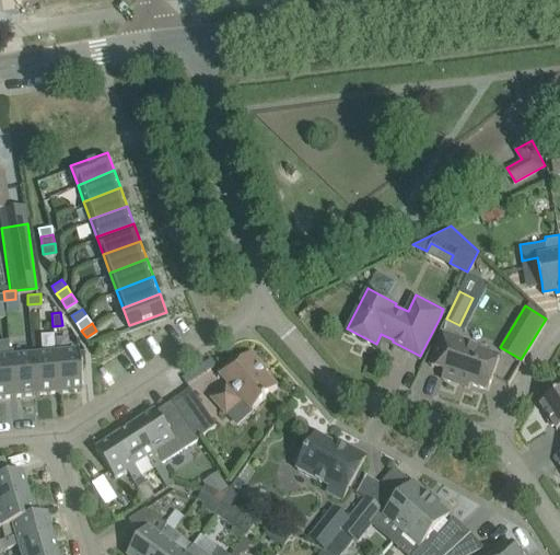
[(487,386),(499,354),(467,343),(468,338),(442,330),(431,362),(445,368),(442,376),(468,384),(469,381),(487,386)]
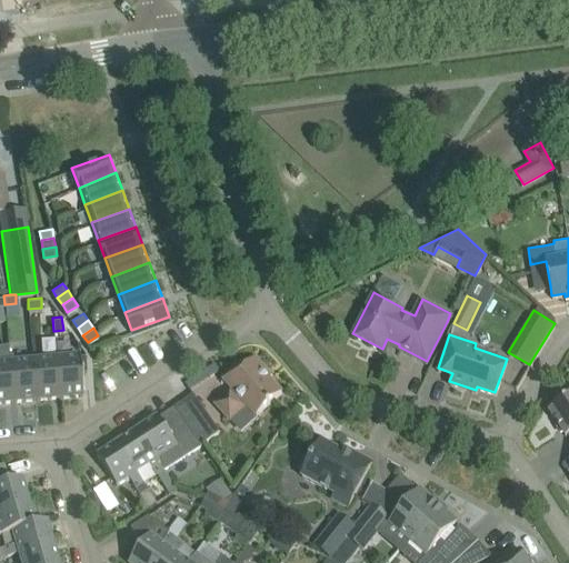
[(79,352),(56,354),(60,394),(82,392),(79,352)]
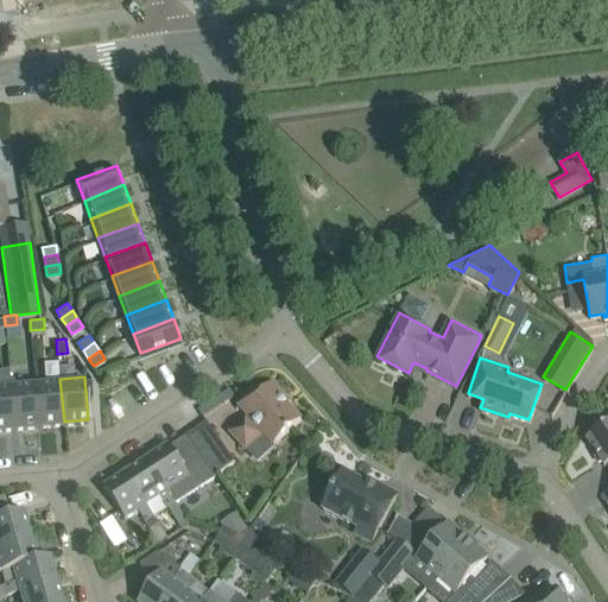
[(59,379),(36,381),(39,424),(64,422),(59,379)]
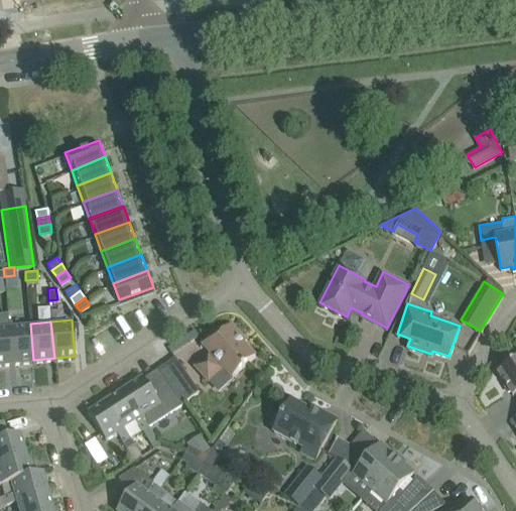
[(247,339),(232,322),(222,331),(218,326),(201,341),(210,351),(195,364),(208,379),(223,366),(231,375),(240,367),(255,353),(244,341),(247,339)]
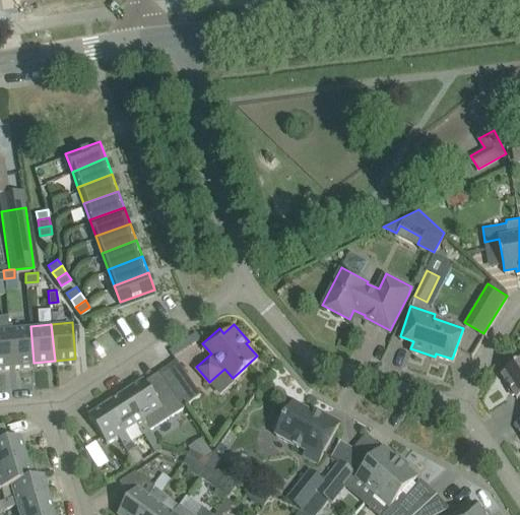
[(30,326),(9,328),(12,365),(34,363),(30,326)]
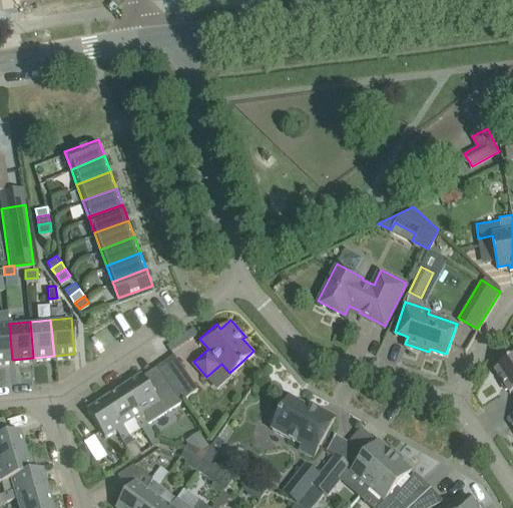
[(0,360),(12,360),(9,324),(0,324),(0,360)]
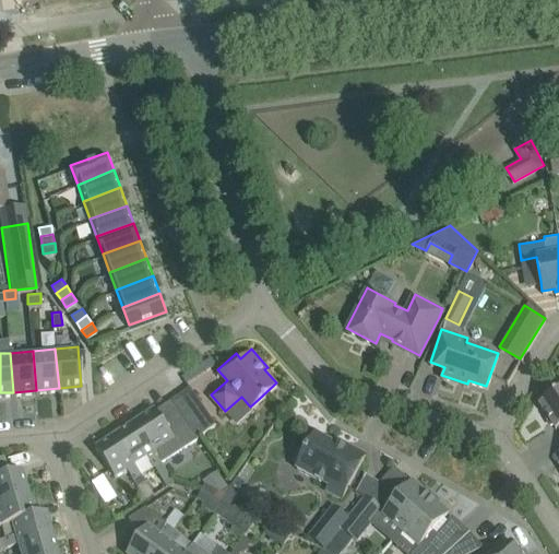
[(543,399),(539,401),(556,425),(558,423),(558,380),(552,370),(546,381),(551,390),(542,397),(543,399)]
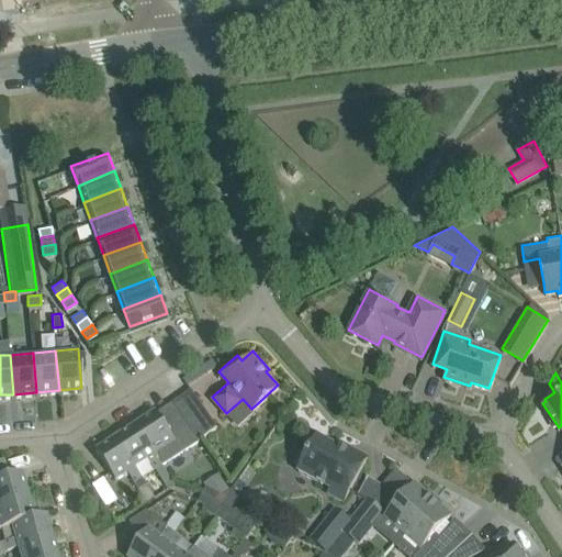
[(217,424),(204,407),(186,420),(198,438),(217,424)]
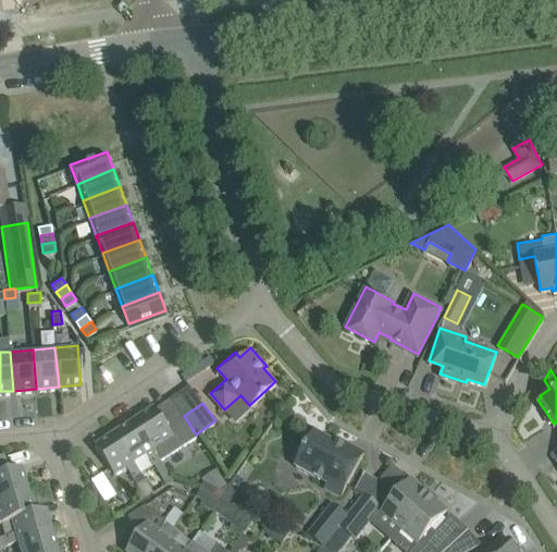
[(155,405),(135,418),(160,457),(168,452),(197,434),(196,434),(184,416),(182,414),(166,424),(155,405)]
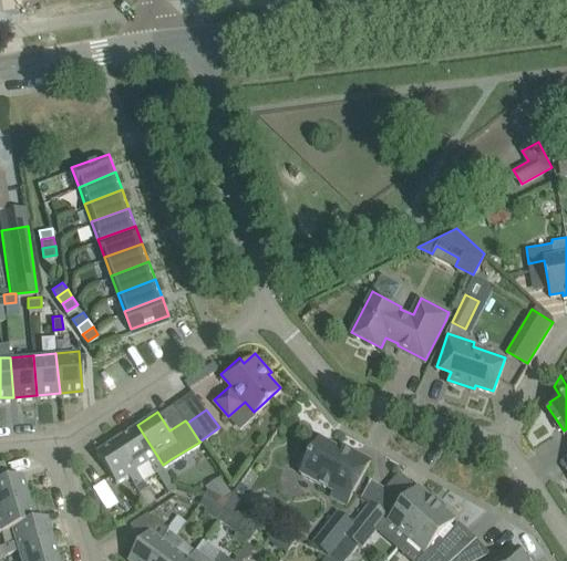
[(176,486),(163,465),(137,425),(117,437),(136,467),(148,459),(155,469),(156,469),(169,490),(176,486)]
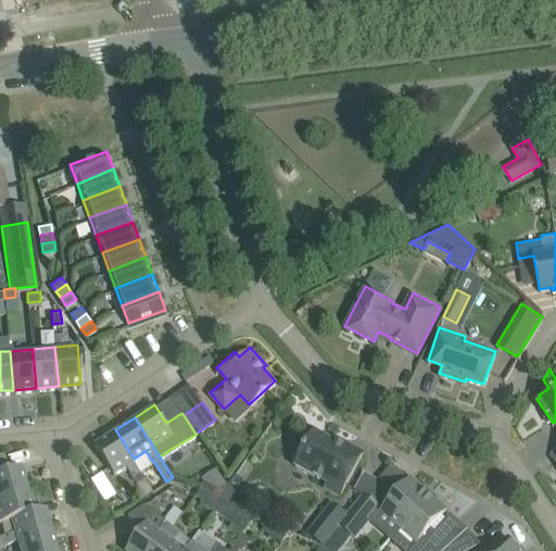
[(343,445),(313,428),(303,447),(299,445),(292,456),(297,460),(294,463),(327,480),(324,485),(340,493),(353,470),(363,450),(345,440),(343,445)]
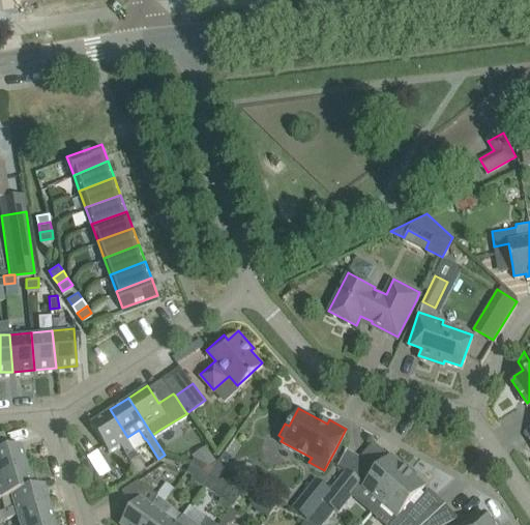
[(134,447),(127,437),(110,409),(90,421),(109,449),(120,442),(126,451),(139,470),(145,466),(134,447)]
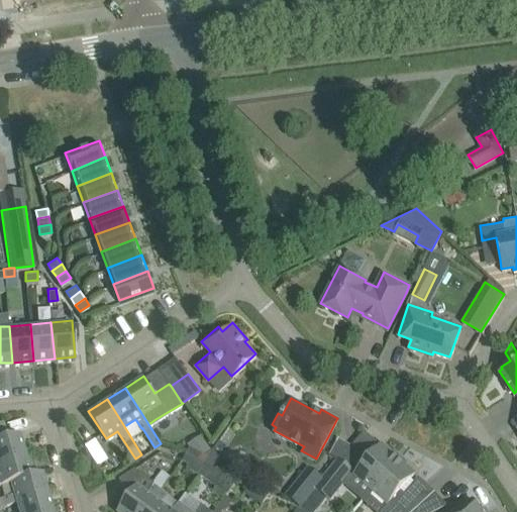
[(0,459),(25,452),(19,431),(0,436),(0,459)]
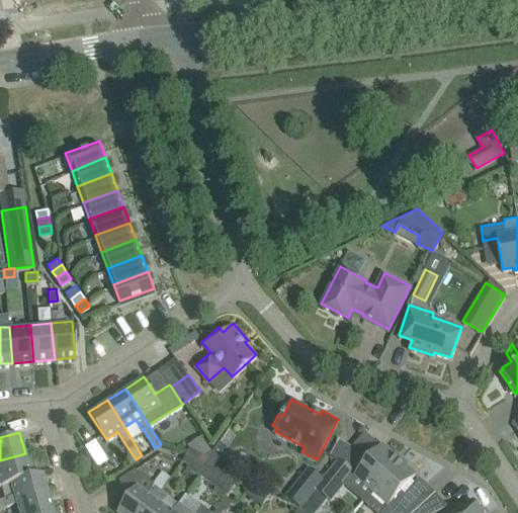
[(85,441),(97,463),(109,456),(97,435),(85,441)]
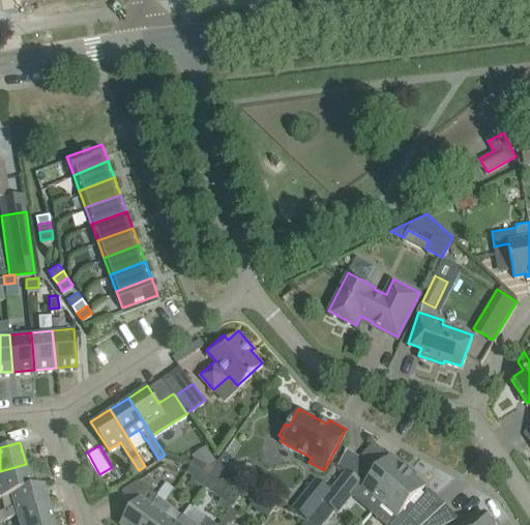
[(381,499),(408,468),(391,454),(377,469),(359,454),(347,468),(346,468),(330,489),(323,497),(330,503),(334,506),(337,509),(360,482),(364,484),(363,484),(381,499)]
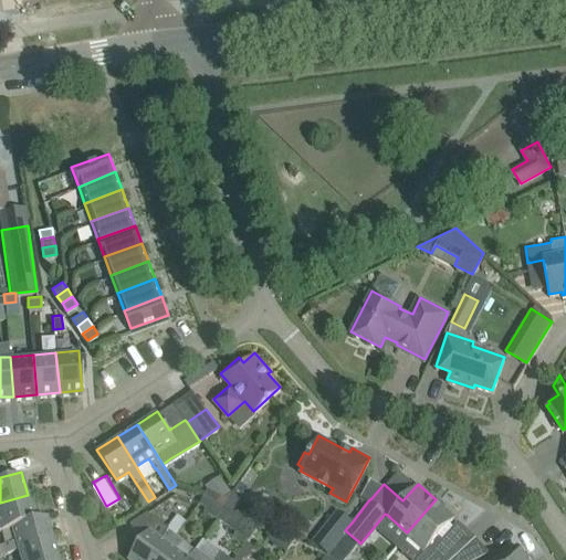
[(205,494),(200,502),(207,505),(205,509),(217,515),(223,504),(205,494)]
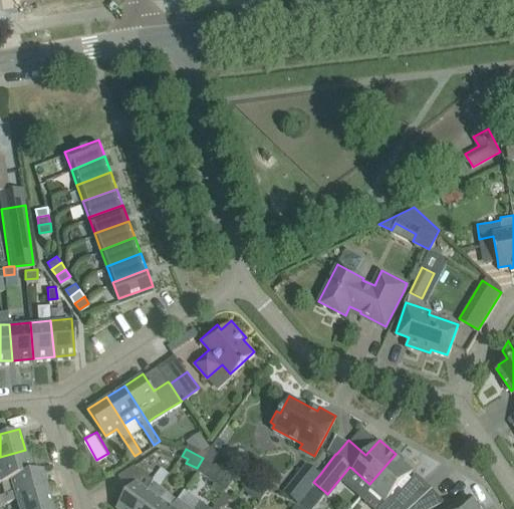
[(31,471),(31,470),(25,450),(0,457),(0,478),(0,480),(11,477),(31,471)]
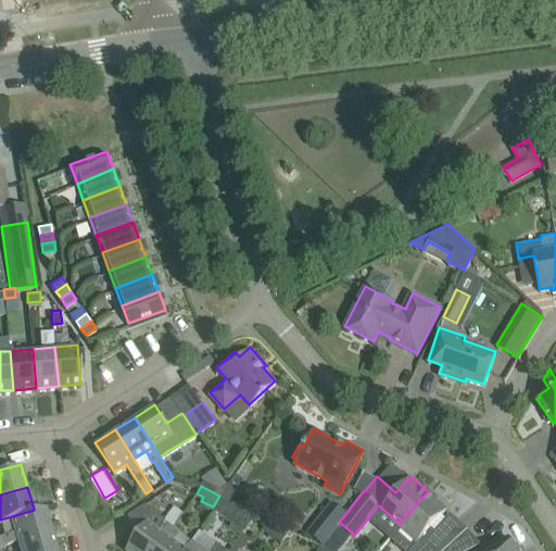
[(439,550),(466,527),(445,508),(428,491),(400,524),(417,539),(406,550),(439,550)]
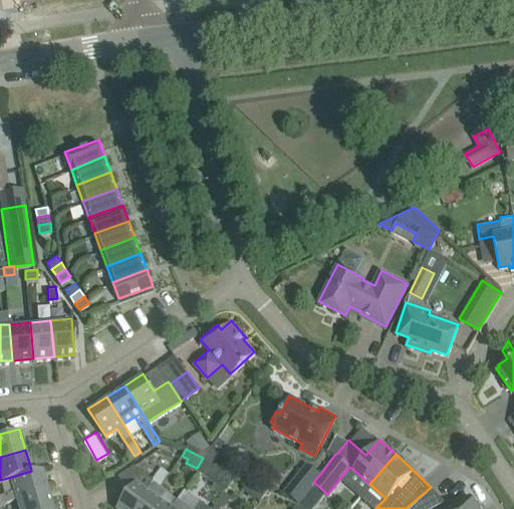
[(313,482),(320,474),(306,462),(284,490),(297,501),(313,482)]
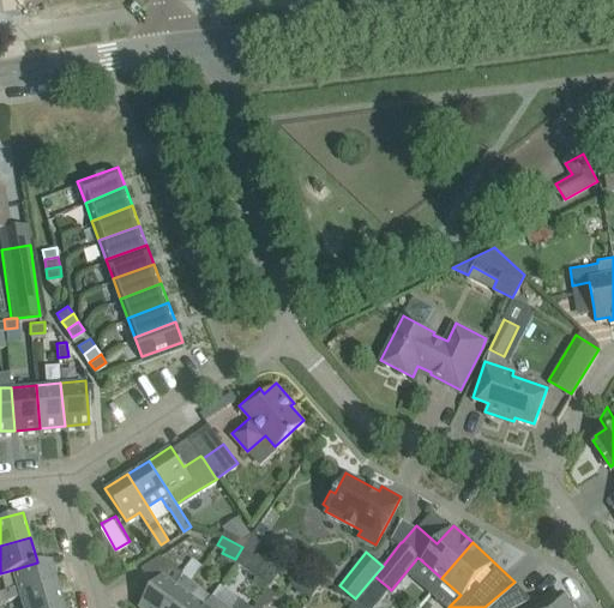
[(162,573),(155,584),(154,585),(139,605),(143,607),(168,607),(191,578),(202,561),(193,557),(191,554),(181,571),(184,572),(176,583),(162,573)]
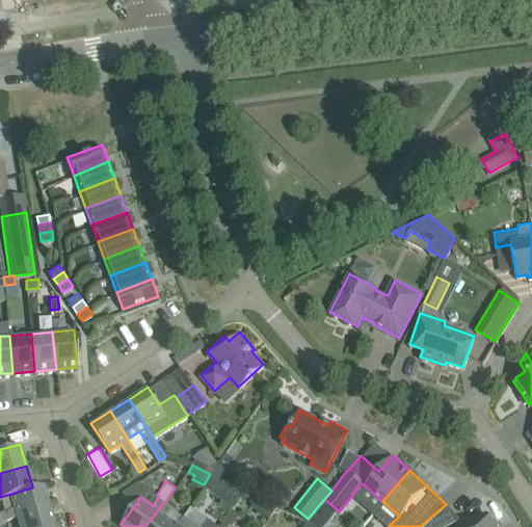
[(49,505),(43,483),(32,486),(32,488),(11,494),(15,506),(4,509),(0,510),(0,520),(6,519),(6,518),(17,515),(49,505)]
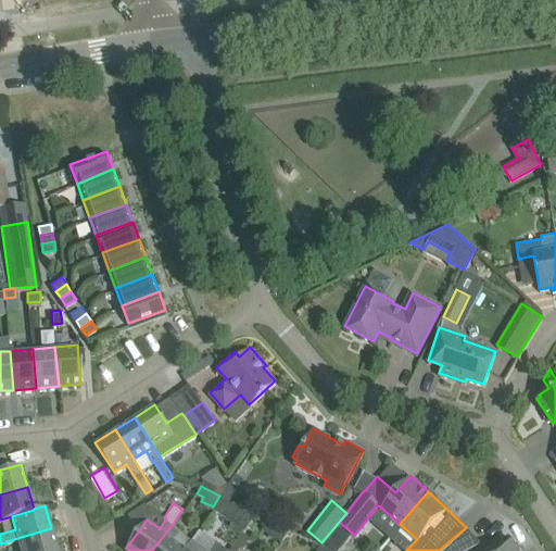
[(339,522),(321,542),(336,550),(351,531),(346,528),(339,522)]
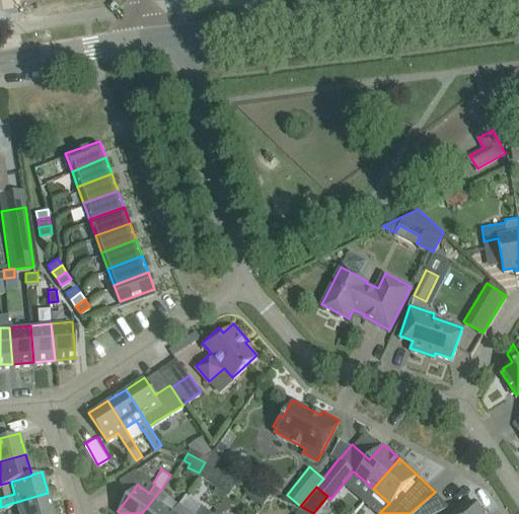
[(169,513),(172,510),(162,503),(168,494),(161,489),(142,513),(169,513)]
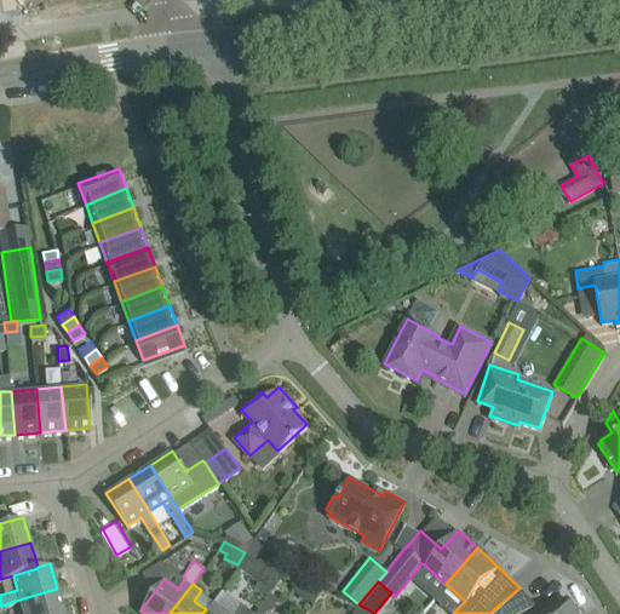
[(515,613),(535,603),(520,587),(489,613),(515,613)]
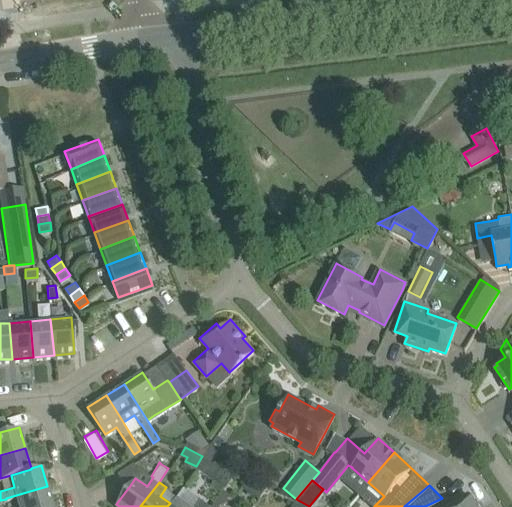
[(53,506),(47,486),(16,495),(19,506),(53,506)]
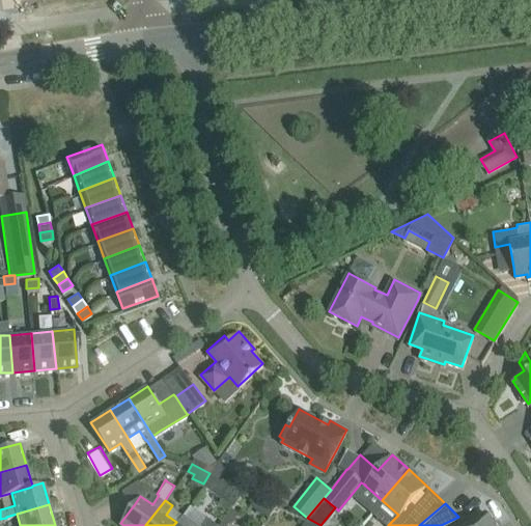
[(216,525),(218,524),(190,504),(176,522),(173,525),(216,525)]
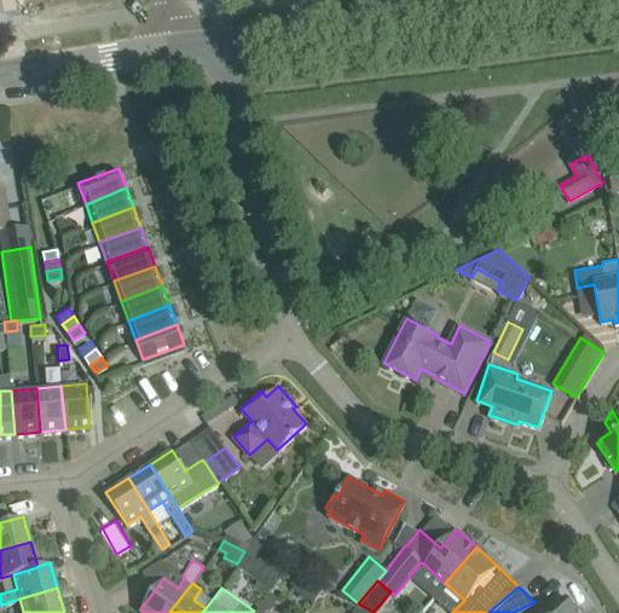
[(270,608),(278,596),(270,590),(254,611),(252,612),(262,612),(267,607),(270,608)]
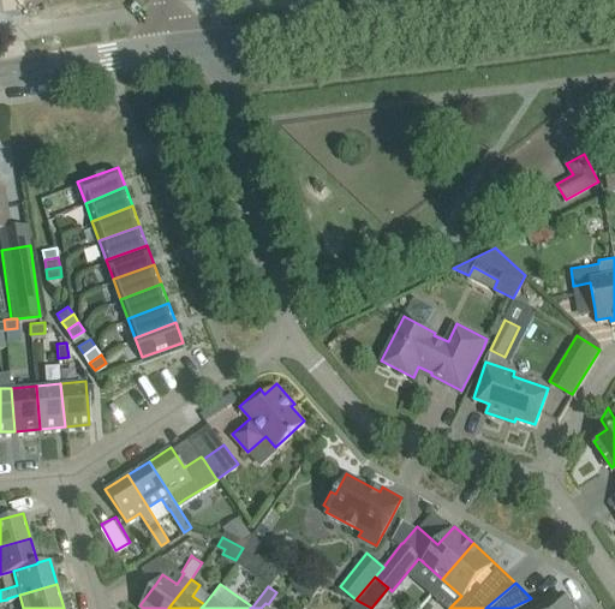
[(571,607),(562,591),(529,608),(579,608),(577,603),(571,607)]
